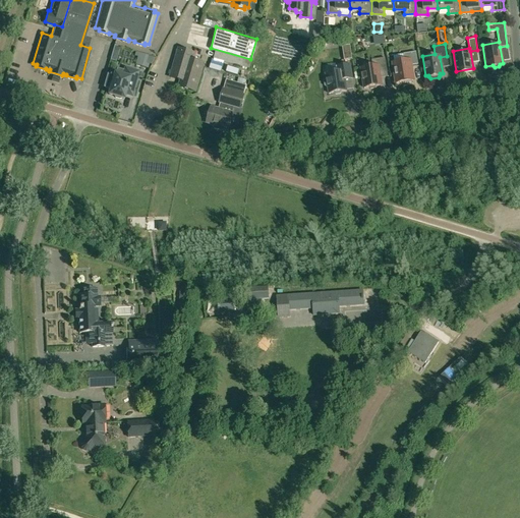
[(194,89),(203,61),(192,58),(194,51),(178,46),(169,75),(180,78),(178,84),(194,89)]
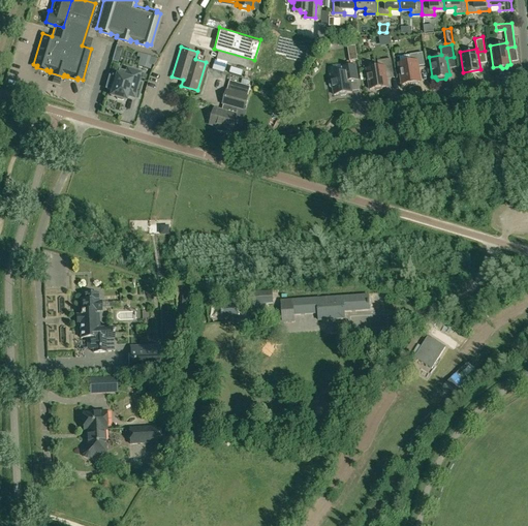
[(398,61),(401,82),(410,81),(410,82),(416,81),(416,80),(418,79),(416,64),(424,63),(422,50),(408,52),(410,59),(398,61)]
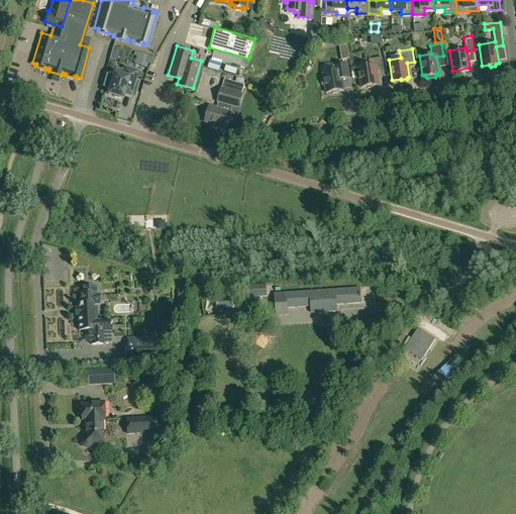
[(137,49),(134,61),(146,65),(149,53),(137,49)]
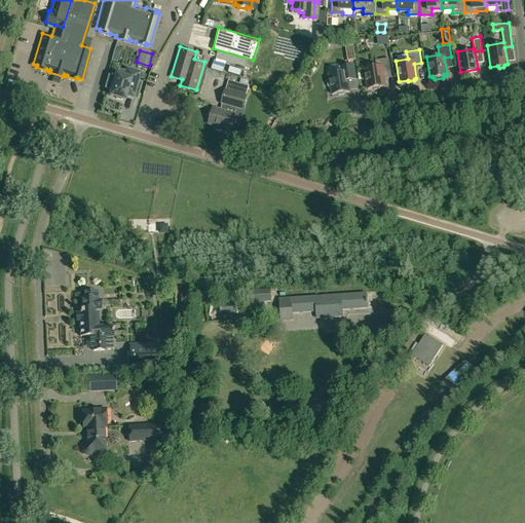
[(364,66),(367,86),(371,85),(373,87),(378,86),(379,84),(384,83),(382,74),(384,72),(390,71),(387,55),(379,57),(380,64),(364,66)]
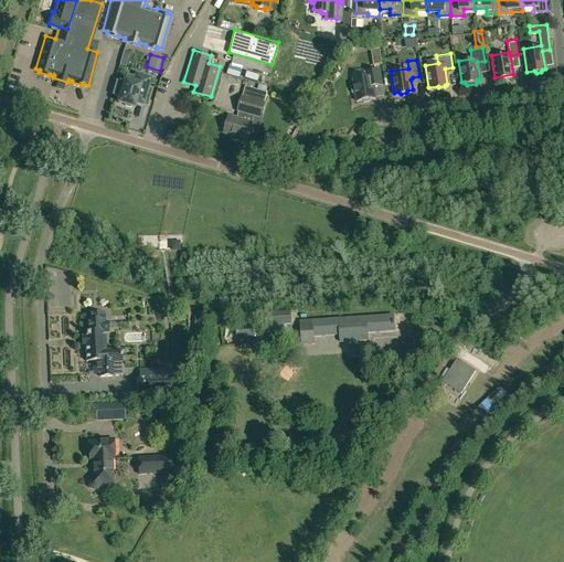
[(354,92),(355,99),(361,98),(363,99),(368,98),(370,97),(374,96),(373,86),(374,84),(381,83),(379,67),(363,70),(364,75),(352,77),(353,83),(351,84),(350,85),(351,91),(352,92),(354,92)]
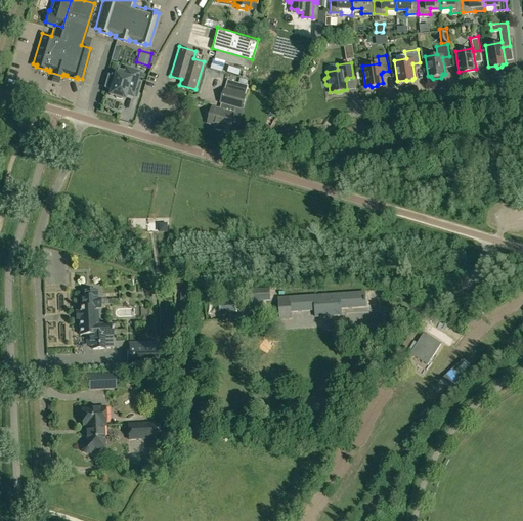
[(115,72),(109,92),(114,94),(115,95),(120,97),(122,96),(123,96),(127,82),(134,84),(138,70),(126,67),(124,75),(115,72)]
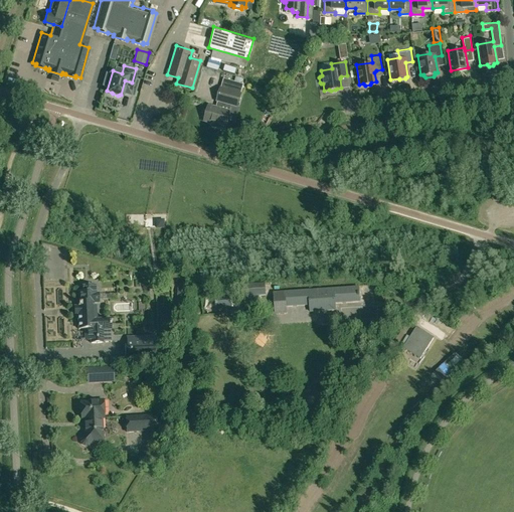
[(220,126),(221,124),(223,125),(230,103),(236,105),(239,92),(242,82),(222,76),(220,86),(219,86),(216,99),(218,99),(216,106),(208,104),(203,119),(210,121),(210,123),(211,124),(219,127),(220,126)]
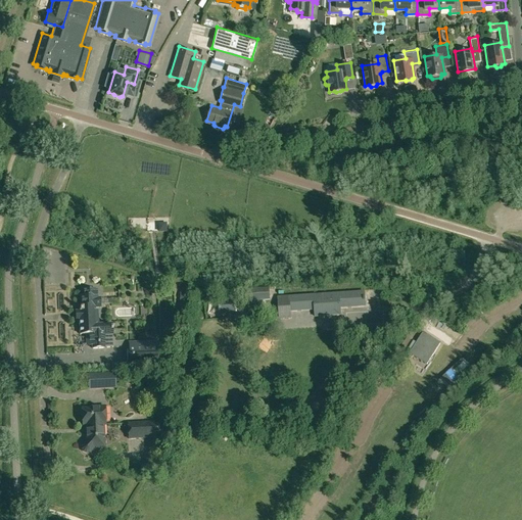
[(269,297),(269,285),(244,287),(245,299),(269,297)]
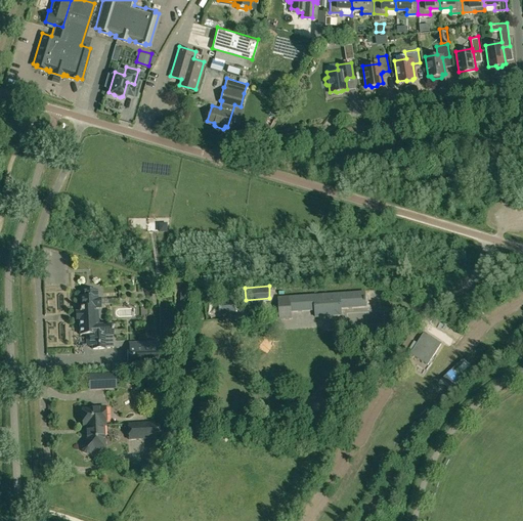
[(94,287),(83,288),(83,294),(79,295),(80,305),(79,305),(79,306),(78,306),(78,309),(75,309),(75,318),(78,318),(79,333),(85,332),(85,341),(91,341),(91,346),(103,346),(103,345),(113,345),(112,332),(112,321),(90,322),(89,309),(94,309),(93,305),(99,305),(99,296),(94,297),(94,287)]
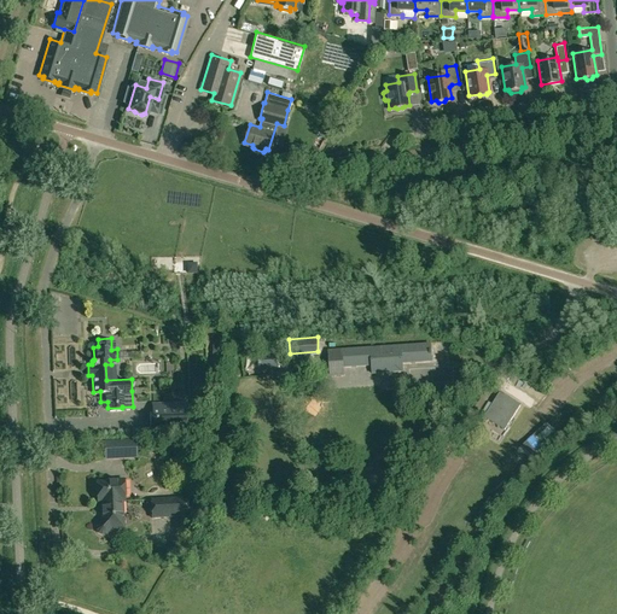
[(343,373),(342,364),(371,363),(371,370),(401,369),(401,361),(430,358),(430,351),(431,351),(430,349),(429,341),(331,348),(332,374),(343,373)]
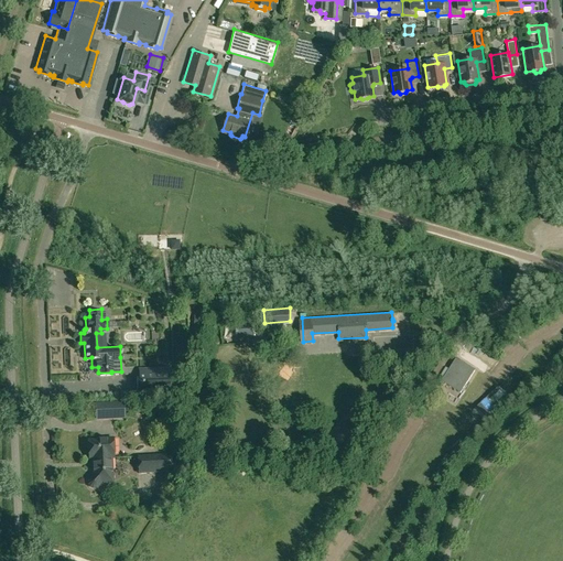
[(236,327),(235,327),(235,331),(236,331),(236,336),(251,335),(250,321),(235,322),(236,327)]
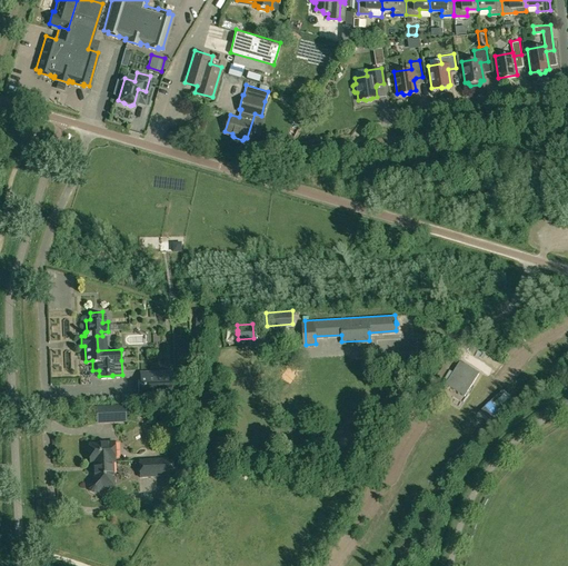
[(459,359),(445,381),(464,394),(478,370),(459,359)]
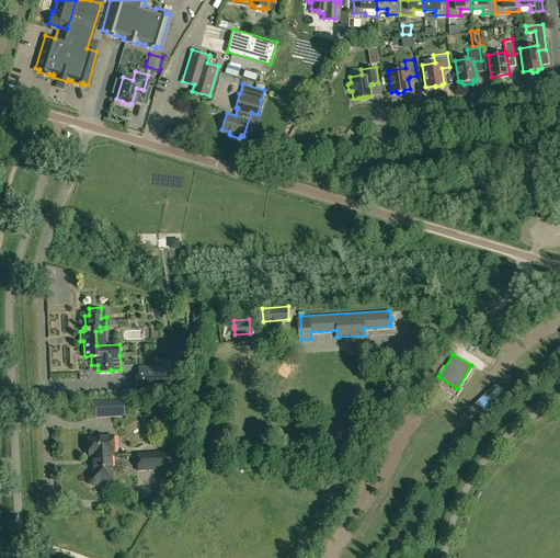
[(140,365),(140,372),(135,372),(136,387),(169,386),(168,376),(172,376),(172,369),(168,369),(168,364),(140,365)]
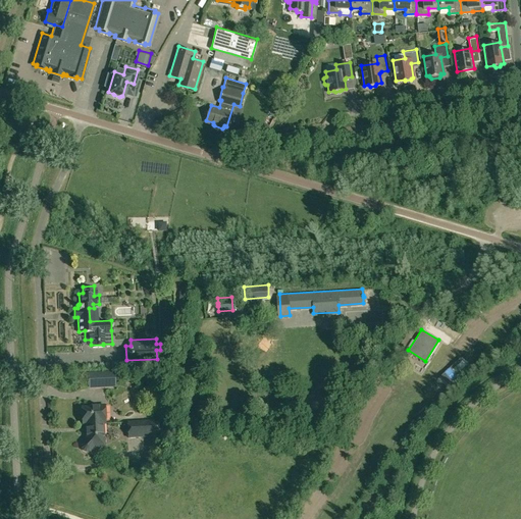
[(404,342),(400,340),(397,345),(401,347),(402,348),(405,343),(404,342)]
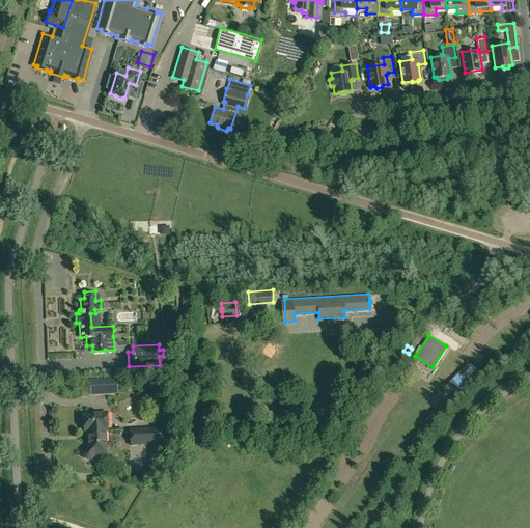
[(115,376),(87,378),(87,383),(96,383),(98,393),(108,393),(107,382),(115,382),(115,376)]
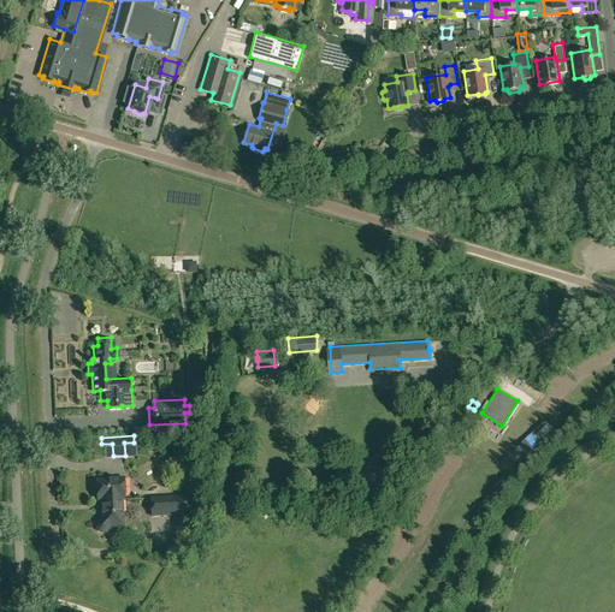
[(96,498),(99,498),(120,497),(123,497),(122,475),(113,475),(113,477),(95,479),(95,481),(93,482),(94,488),(95,491),(96,498)]
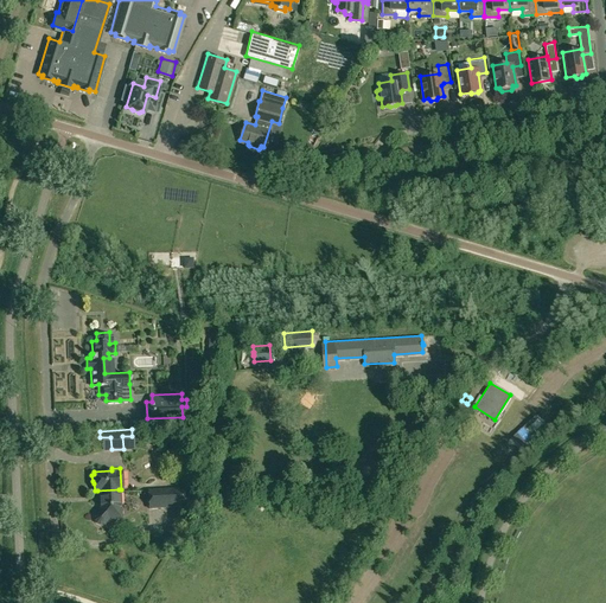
[(184,504),(183,495),(190,495),(189,486),(147,488),(148,506),(184,504)]
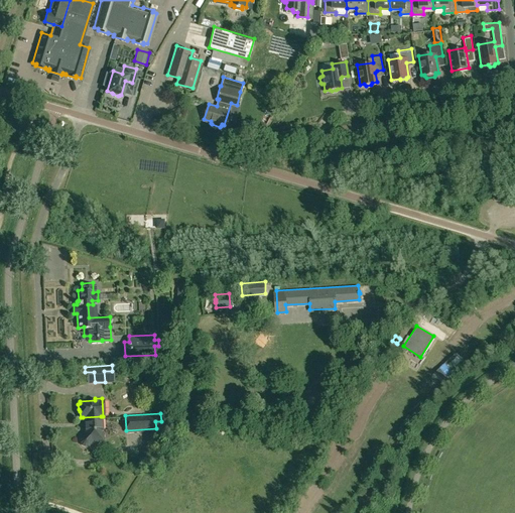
[(101,416),(83,417),(83,419),(84,419),(84,423),(84,424),(84,432),(81,435),(80,437),(80,440),(82,442),(84,443),(87,443),(89,442),(91,439),(102,438),(101,416)]
